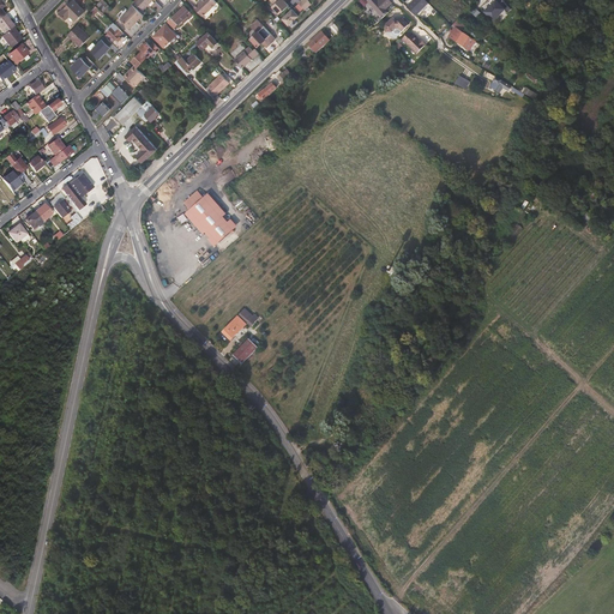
[(85,11),(73,0),(71,0),(59,13),(66,19),(70,16),(74,22),(85,11)]
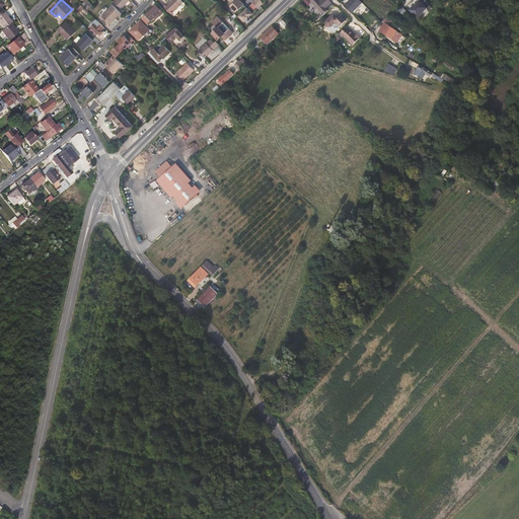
[(85,0),(81,5),(87,11),(90,9),(93,6),(86,0),(85,0)]
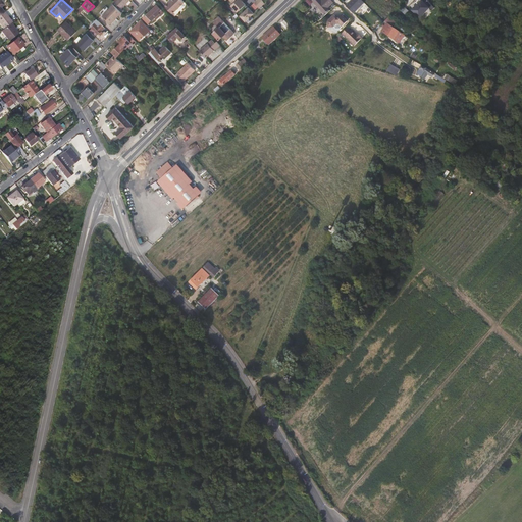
[(121,8),(129,0),(116,0),(114,2),(121,8)]
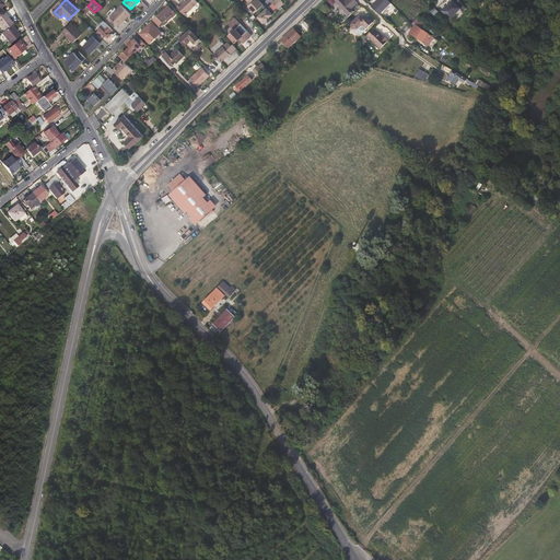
[(196,2),(194,0),(183,0),(179,3),(179,2),(176,6),(183,14),(196,2)]
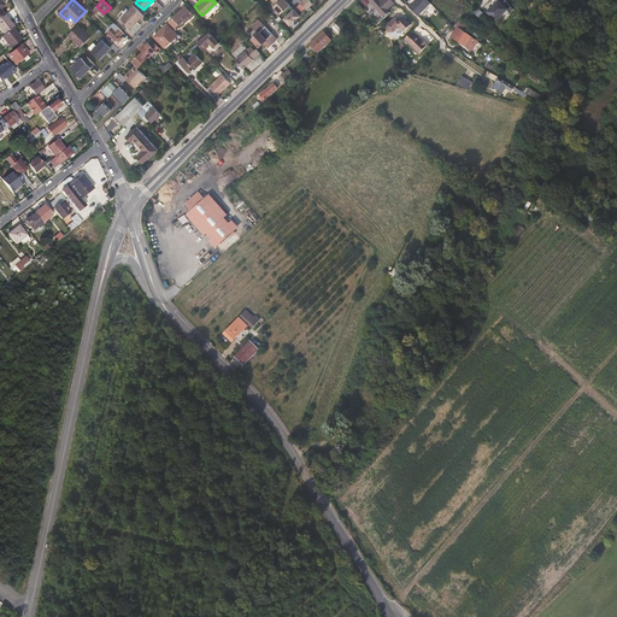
[(272,0),(272,1),(275,5),(272,7),(280,15),(289,6),(286,1),(283,0),(272,0)]
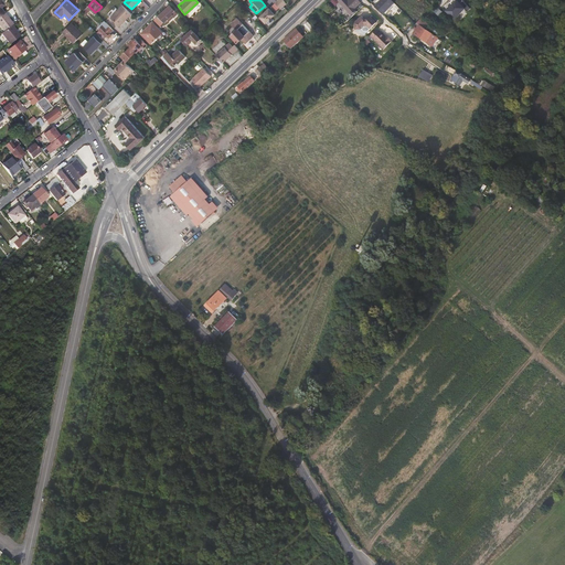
[(336,0),(348,12),(354,8),(348,1),(347,0),(336,0)]
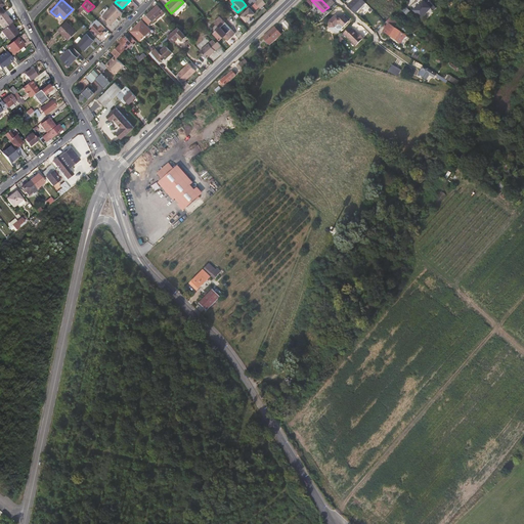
[(356,17),(368,5),(362,0),(356,0),(354,3),(348,8),(356,17)]
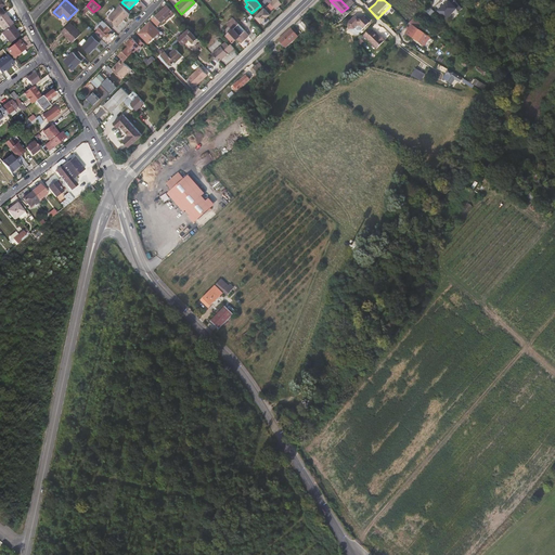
[(442,0),(440,0),(435,7),(444,16),(452,9),(454,10),(459,5),(451,0),(447,0),(446,2),(442,0)]
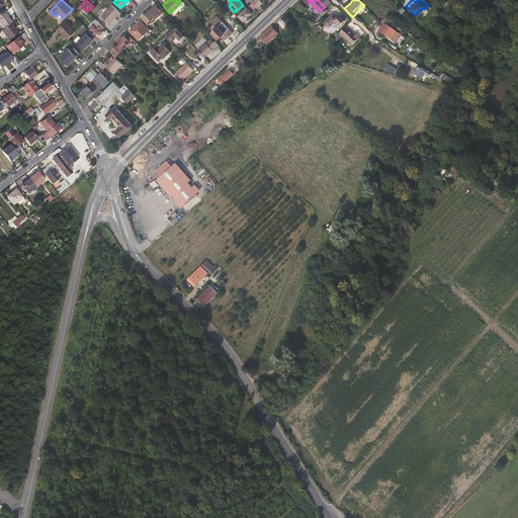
[(134,10),(138,7),(132,1),(128,5),(134,10)]
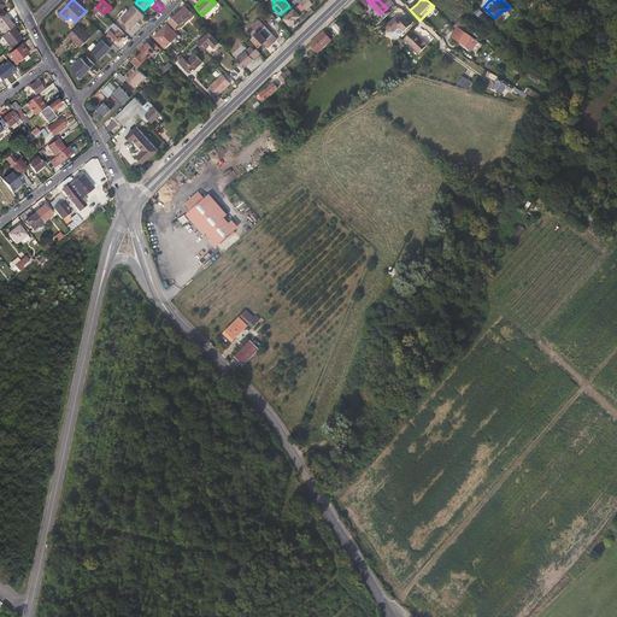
[(105,15),(104,13),(97,6),(89,13),(93,17),(98,11),(103,16),(105,15)]
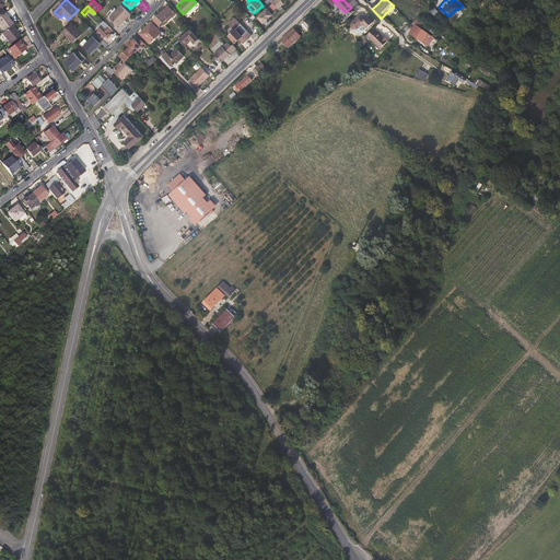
[(130,14),(121,6),(109,18),(117,26),(124,20),(124,21),(130,14)]
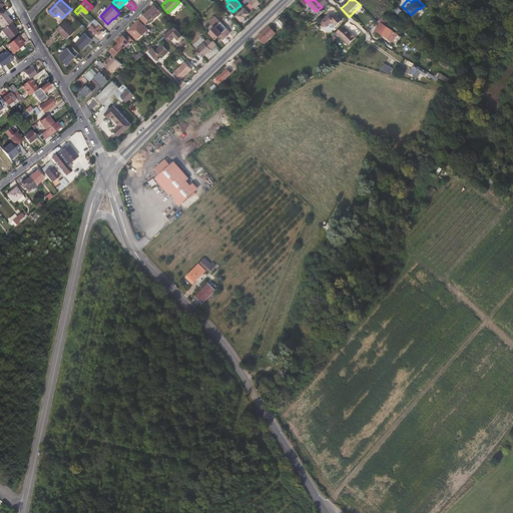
[(151,17),(158,10),(154,5),(143,15),(143,14),(140,17),(145,23),(151,17)]
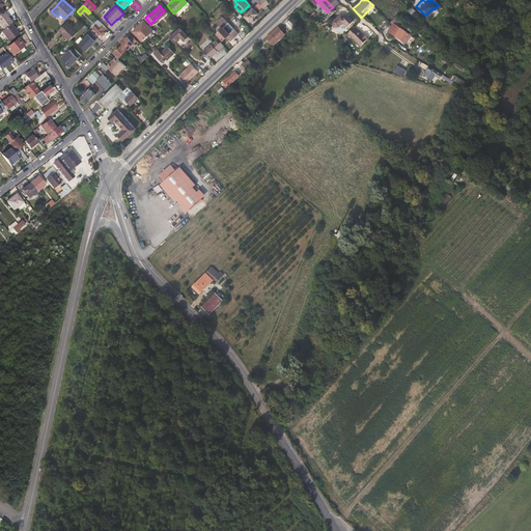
[(257,15),(252,8),(244,17),(249,22),(257,15)]
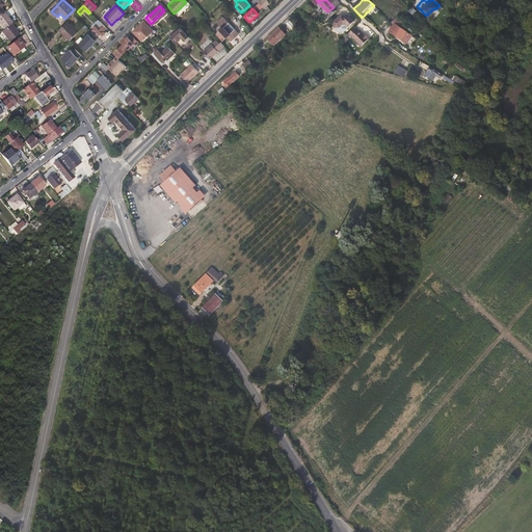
[(167,14),(164,10),(157,18),(160,21),(167,14)]
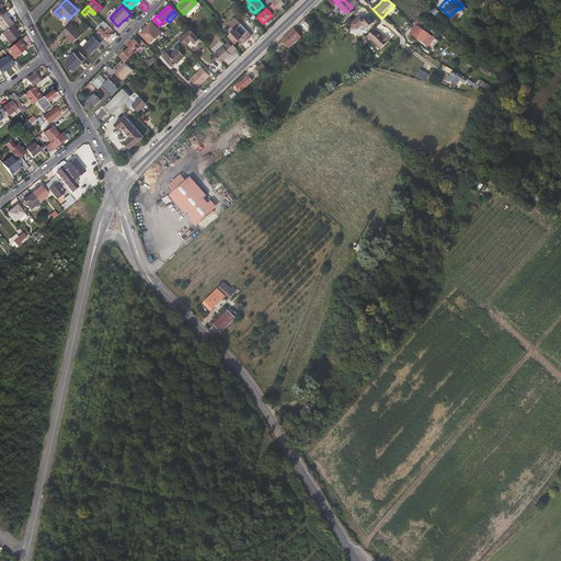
[(13,24),(10,20),(9,21),(4,14),(0,16),(0,25),(4,32),(12,25),(13,24)]
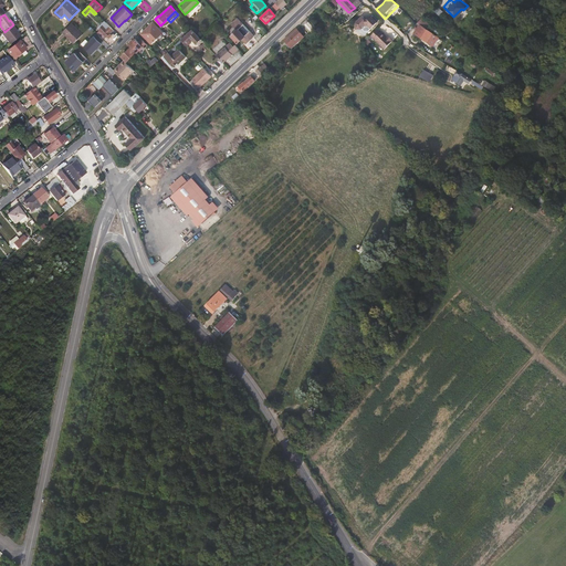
[(370,16),(366,20),(360,16),(355,21),(354,28),(360,28),(363,30),(367,30),(370,28),(376,22),(370,16)]
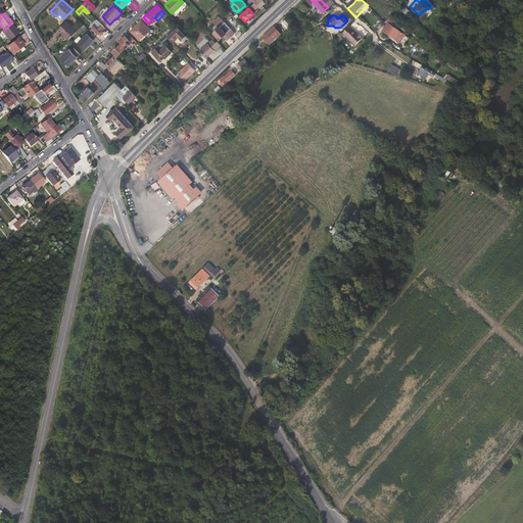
[(233,32),(221,17),(214,22),(218,27),(214,31),(214,32),(214,33),(219,39),(225,34),(227,37),(233,32)]
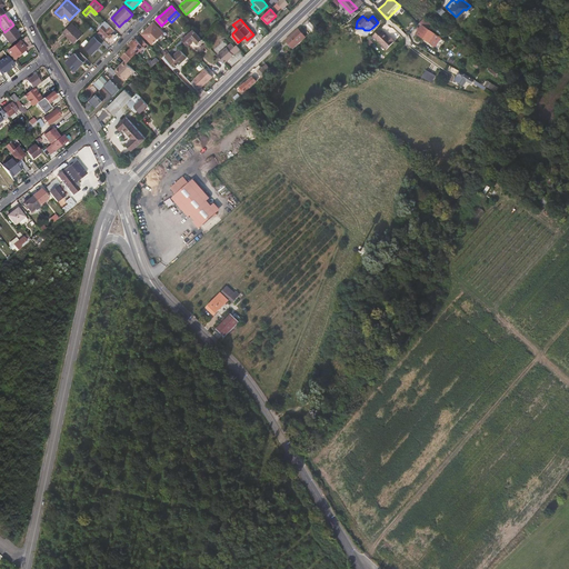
[(113,30),(106,21),(98,28),(107,37),(108,37),(110,38),(112,36),(110,33),(113,30)]
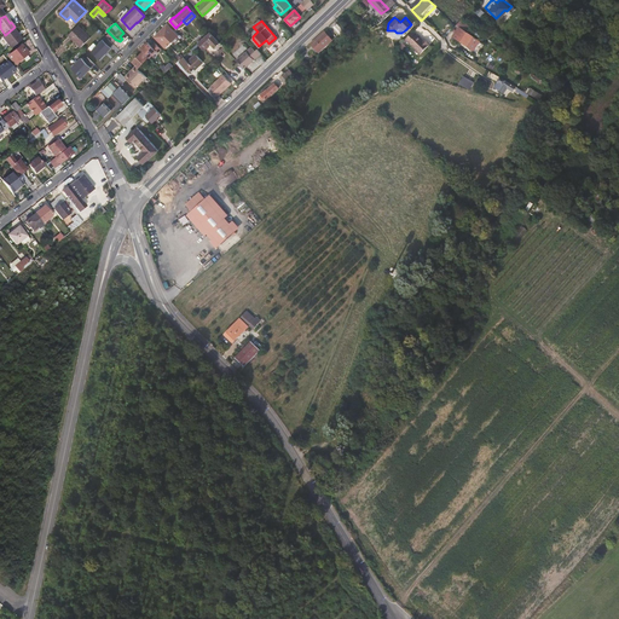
[(460,34),(463,29),(456,23),(450,30),(457,36),(460,34)]
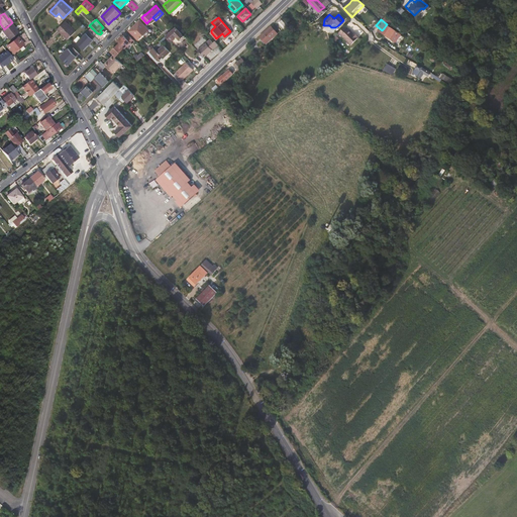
[(76,31),(66,20),(57,29),(68,39),(76,31)]
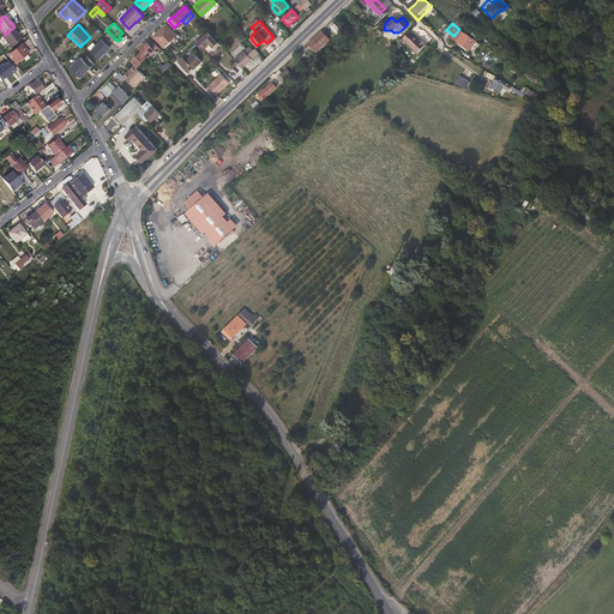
[(174,34),(166,24),(154,36),(163,47),(174,36),(174,34)]
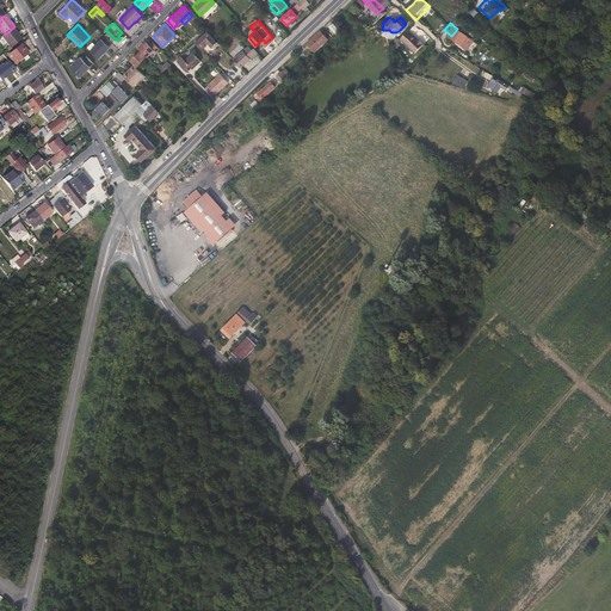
[(23,39),(13,28),(5,35),(2,36),(12,48),(23,39)]
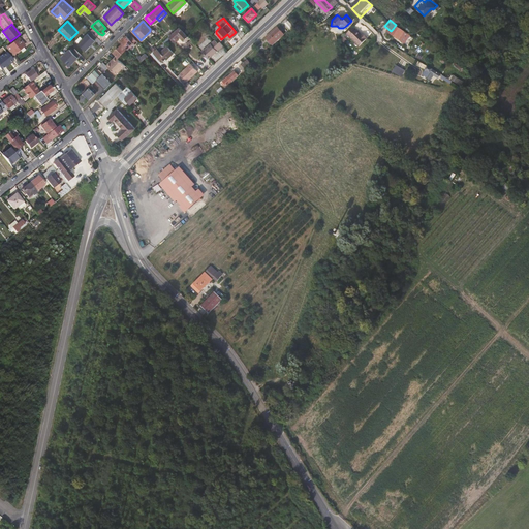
[(166,33),(169,36),(180,27),(177,24),(166,33)]
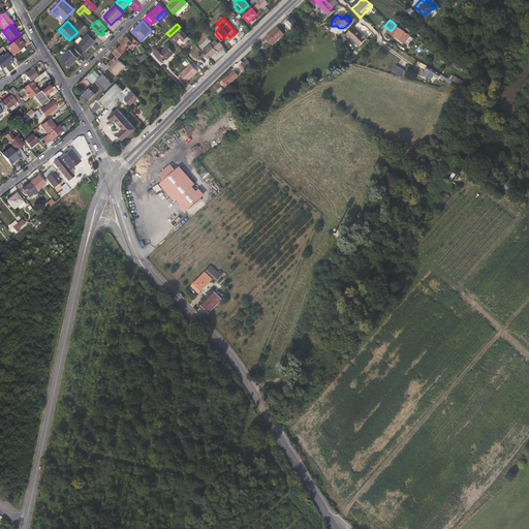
[(181,29),(180,27),(169,36),(175,42),(180,37),(183,40),(188,36),(187,35),(185,32),(181,29)]
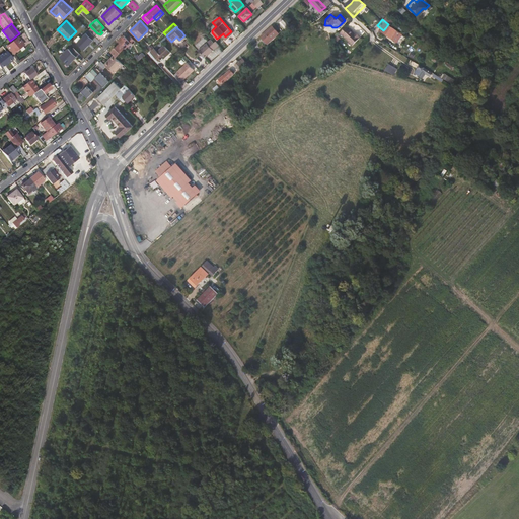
[(359,39),(356,34),(355,34),(347,26),(339,33),(350,46),(359,39)]
